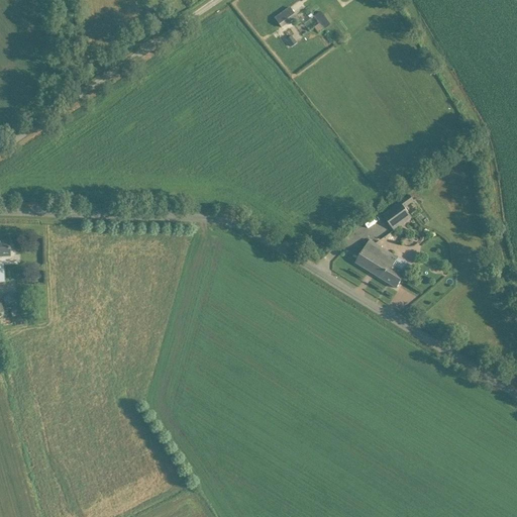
[(282,28),(296,17),(289,7),(274,17),(282,28)]
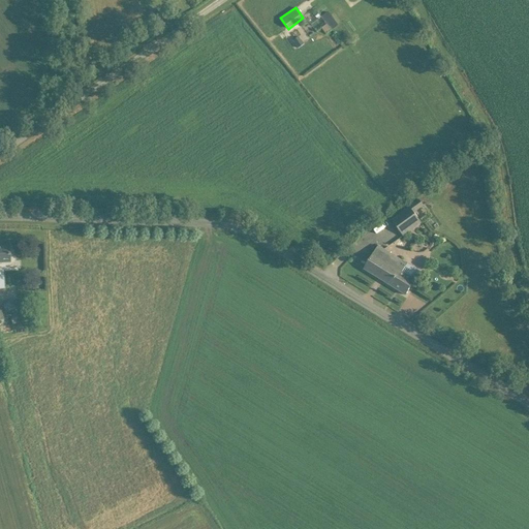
[(328,12),(320,17),(325,25),(320,28),(324,33),(330,29),(331,30),(337,26),(328,12)]
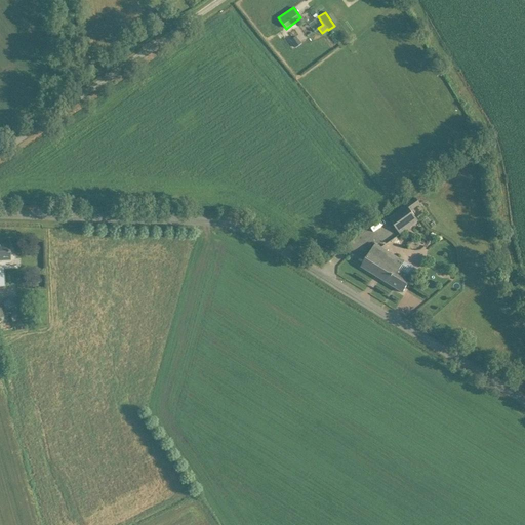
[(295,48),(301,44),(296,36),(290,40),(295,48)]
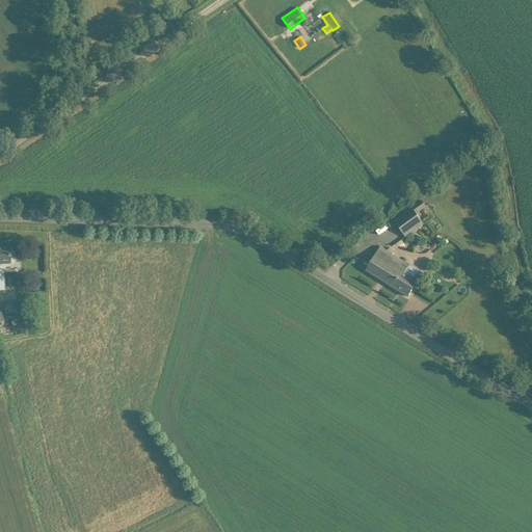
[(405,238),(424,224),(411,208),(394,221),(405,238)]
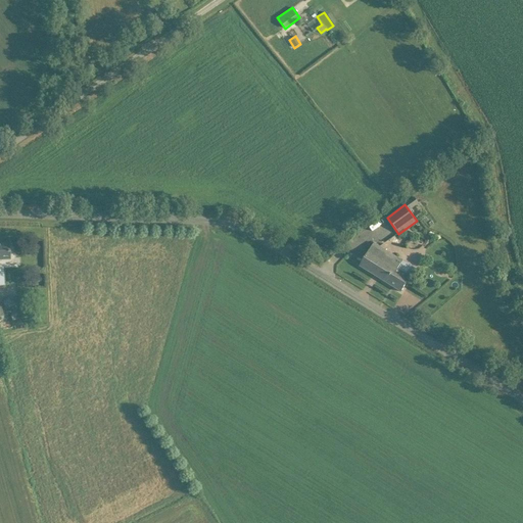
[(401,292),(411,277),(397,269),(402,262),(374,243),(360,266),(401,292)]
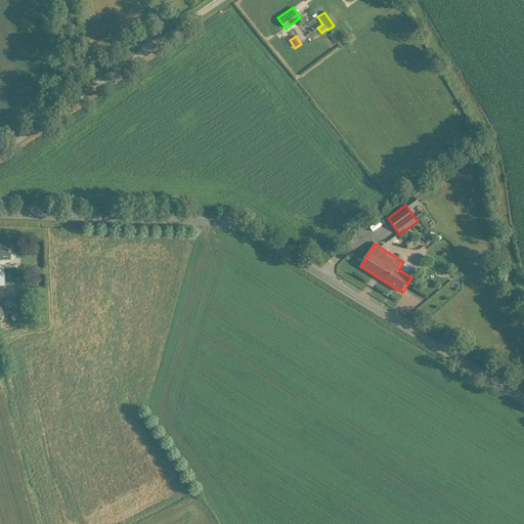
[(2,265),(10,265),(10,260),(14,259),(14,260),(15,260),(14,248),(14,247),(9,247),(9,245),(0,245),(0,285),(4,286),(3,268),(0,268),(0,265),(2,265)]
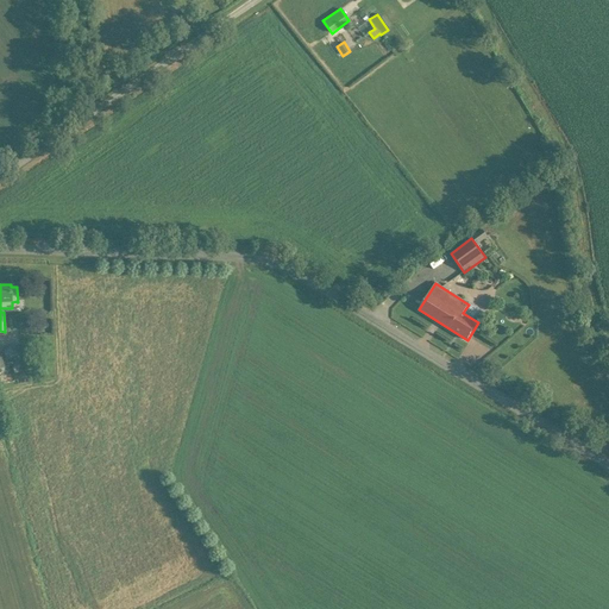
[(26,370),(19,345),(4,350),(8,368),(12,366),(13,374),(26,370)]
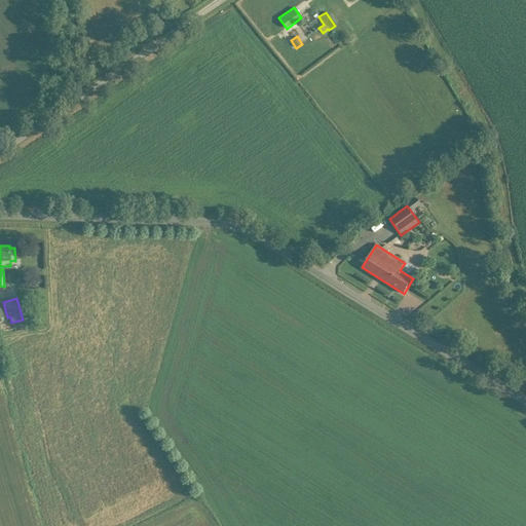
[(13,343),(31,338),(28,325),(10,330),(10,334),(8,334),(0,303),(0,346),(10,343),(9,339),(12,339),(13,343)]
